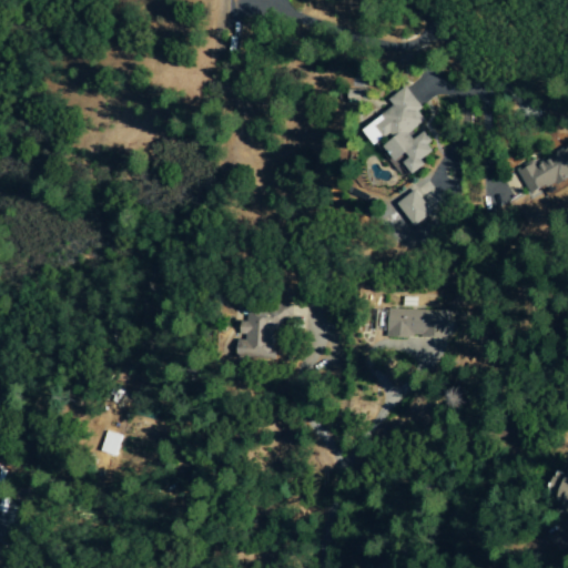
[(230,0),(233,24),(244,28),(249,11),(244,10),(246,3),(267,0),(230,0)]
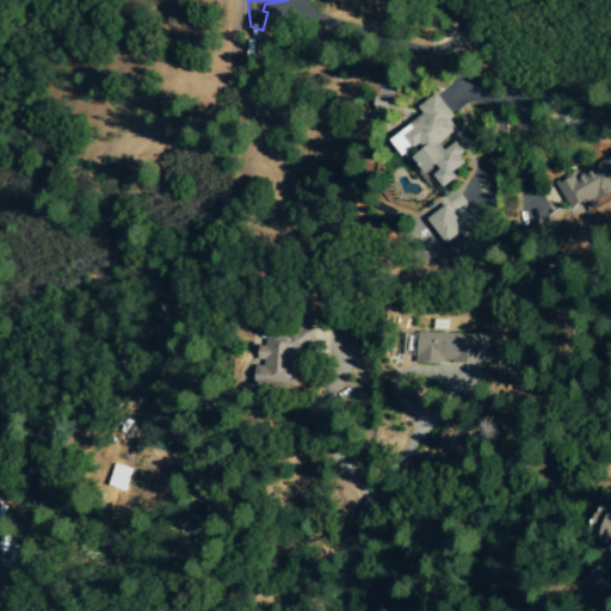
[(390,140),(427,186),(434,179),(443,190),(457,178),(454,172),(470,159),(456,142),(446,150),(440,143),(458,130),(450,121),(456,117),(437,93),(418,107),(423,113),(390,140)]
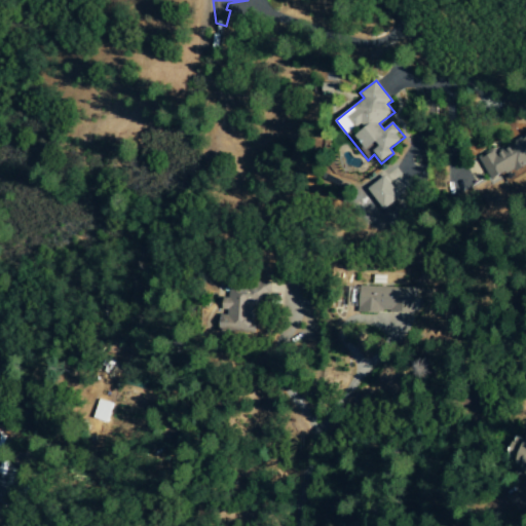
[(525,132),(478,159),(490,181),(500,175),(503,181),(525,167),(525,132)]
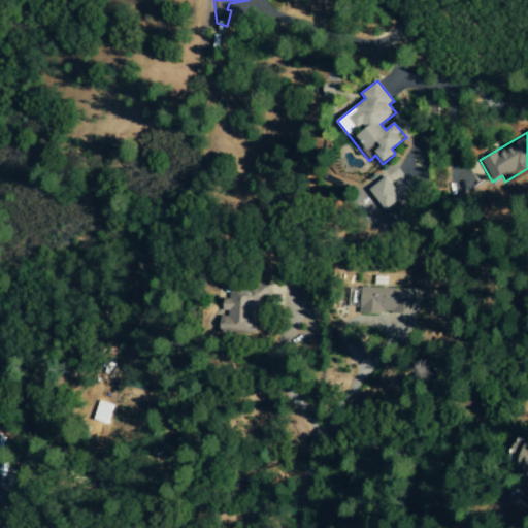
[(405,189),(409,187),(398,170),(388,178),(393,186),(400,182),(405,189)]
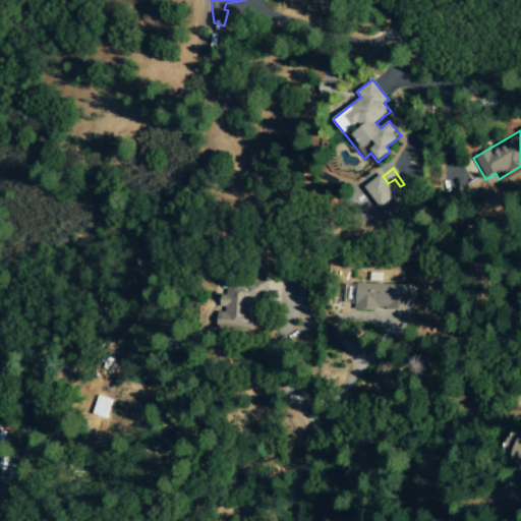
[(364,187),(381,208),(397,195),(381,174),(364,187)]
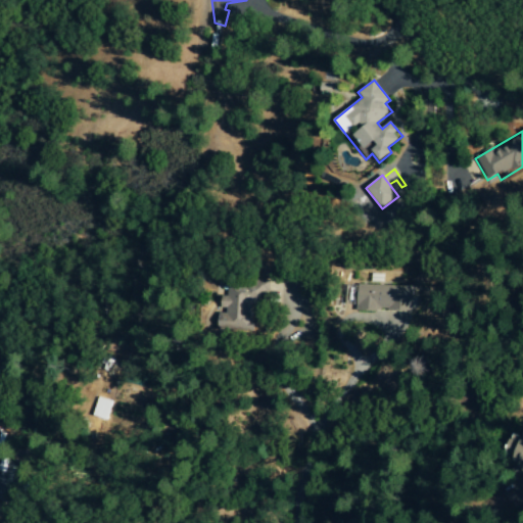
[(414,312),(415,287),(358,284),(357,308),(414,312)]
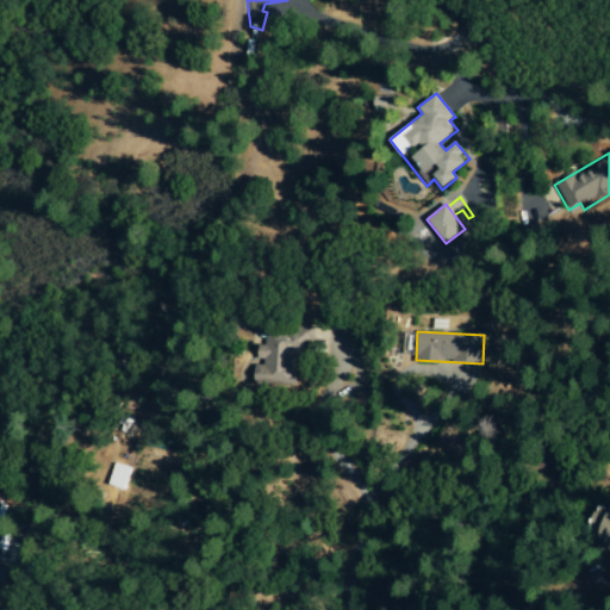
[(255,386),(302,386),(302,340),(260,340),(260,362),(255,362),(255,386)]
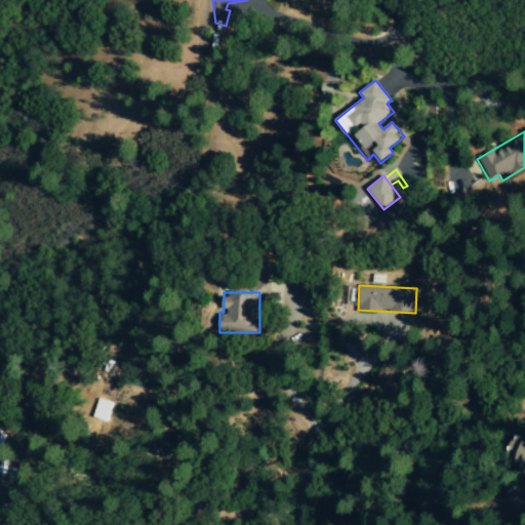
[(524,478),(524,439),(510,436),(503,458),(513,460),(509,474),(524,478)]
